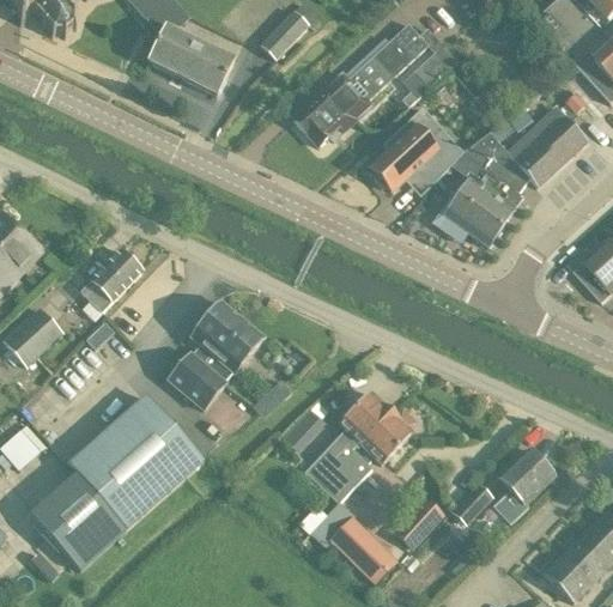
[(20,16),(20,23),(25,23),(25,17),(34,10),(43,22),(41,24),(43,28),(47,25),(52,31),(50,35),(53,36),(55,34),(64,32),(65,37),(67,36),(66,31),(72,26),(76,29),(78,25),(73,24),(73,16),(78,14),(77,11),(72,12),(68,7),(77,0),(132,0),(162,34),(165,26),(174,30),(176,26),(186,17),(170,0),(6,0),(14,8),(20,16)]
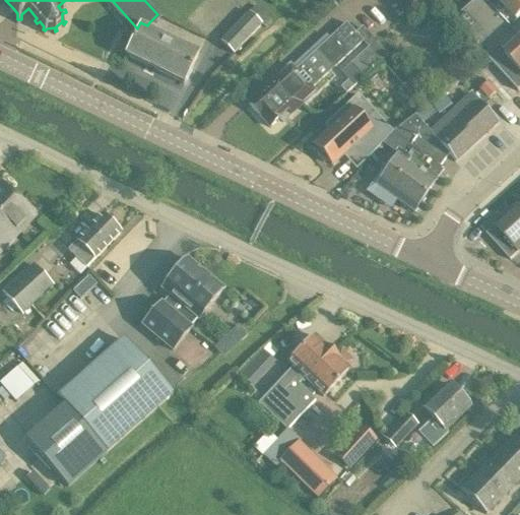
[(402,0),(409,8),(418,0),(402,0)]
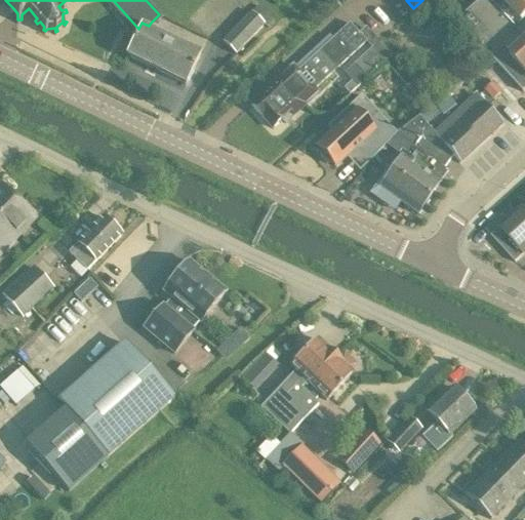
[(477,0),(461,14),(496,54),(494,56),(523,88),(524,86),(524,0),(477,0)]
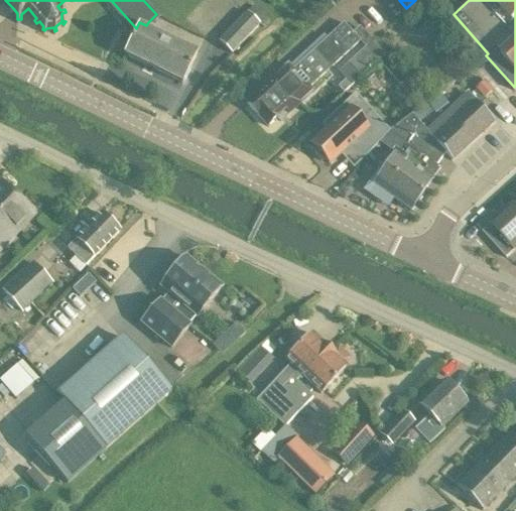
[(260,21),(248,8),(219,38),(231,50),(260,21)]
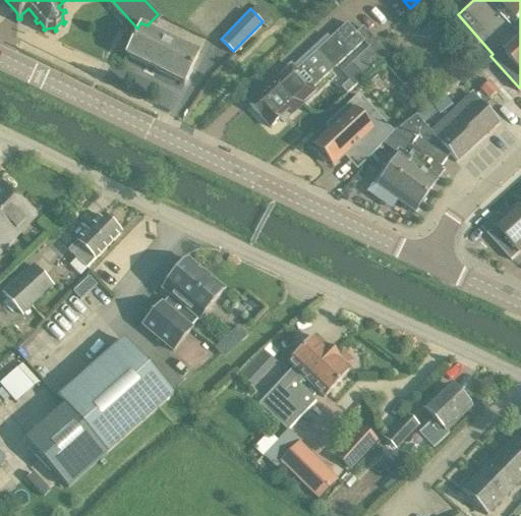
[(363,74),(389,51),(362,22),(364,20),(356,11),(347,19),(296,66),(292,62),(278,75),(277,74),(263,88),(264,89),(249,102),(259,113),(261,112),(272,124),(288,109),(290,112),(302,100),(300,98),(312,87),(312,86),(354,47),(363,39),(368,44),(359,52),(351,60),(363,74)]
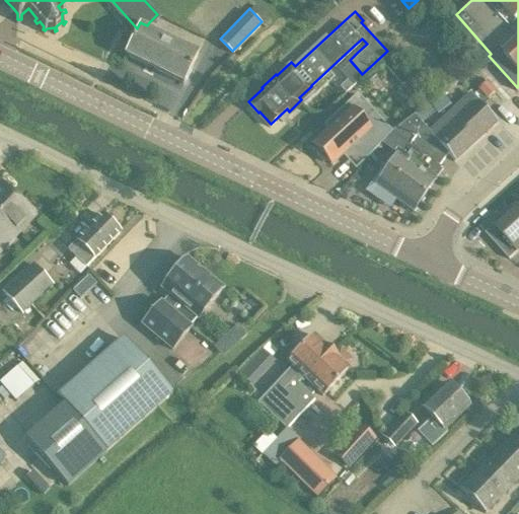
[(198,50),(147,25),(140,22),(137,28),(126,51),(183,79),(198,50)]
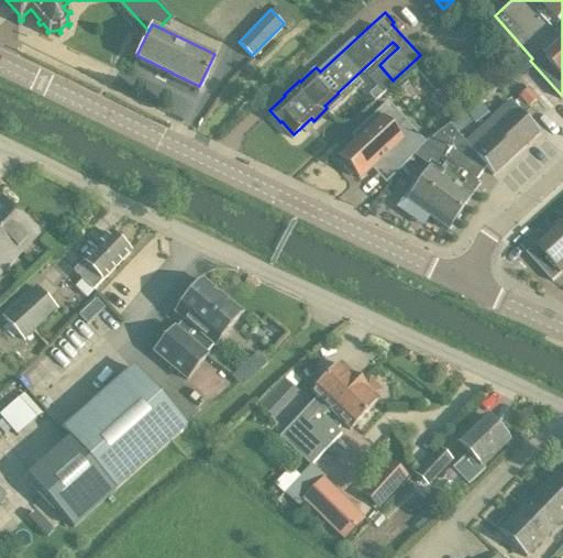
[(531,101),(538,95),(530,86),(522,93),(531,101)]
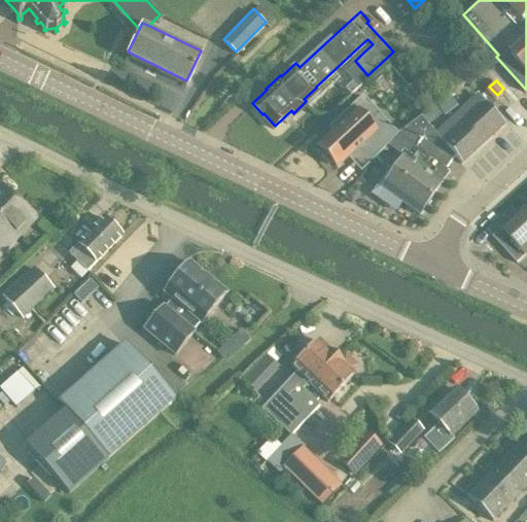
[(382,183),(420,209),(449,168),(446,165),(455,152),(461,159),(504,119),(481,93),(437,132),(428,122),(421,114),(400,132),(398,130),(388,140),(387,141),(388,142),(390,142),(399,149),(400,150),(403,146),(412,151),(409,155),(403,152),(382,183)]
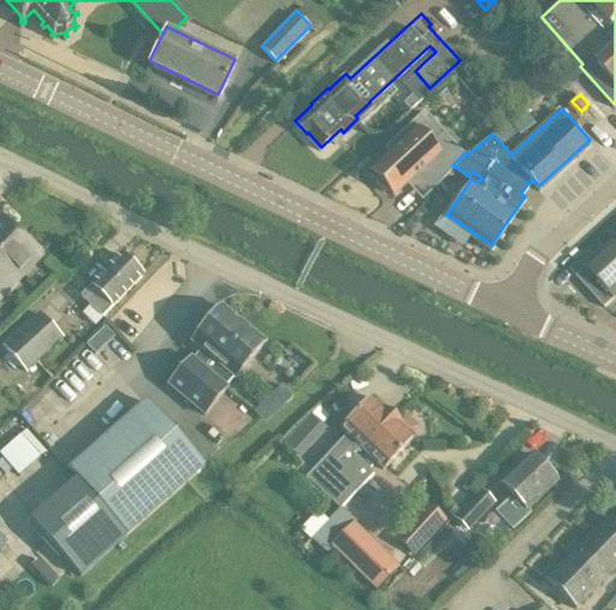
[(454,164),(466,152),(438,122),(433,126),(420,112),(386,142),(388,153),(373,167),(378,172),(375,178),(384,187),(390,185),(395,191),(420,167),(436,184),(452,165),(454,164)]
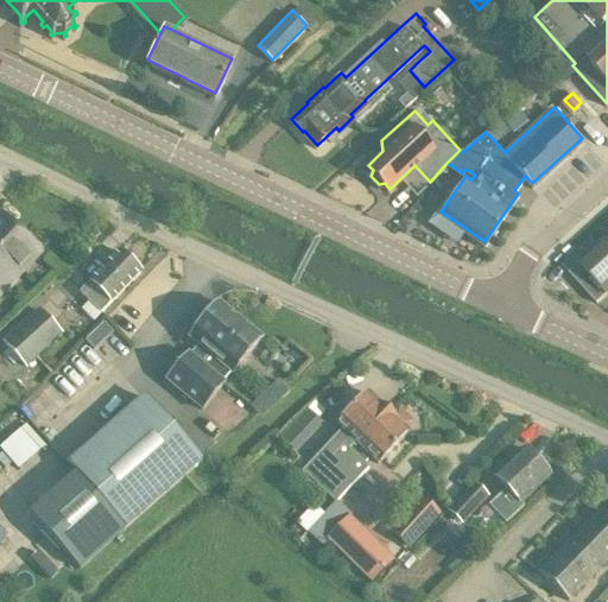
[(502,116),(485,131),(486,132),(494,140),(511,128),(502,116)]
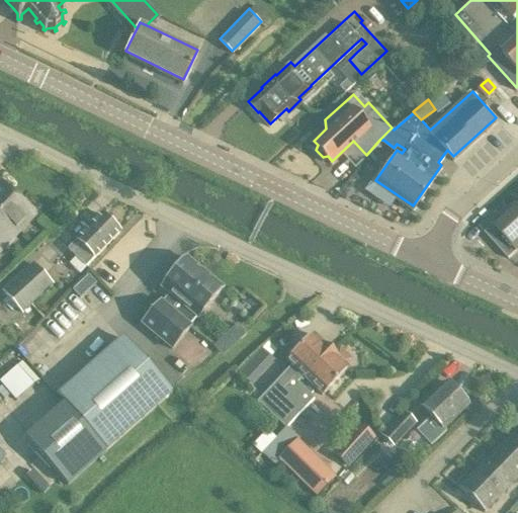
[(0,246),(34,210),(0,179),(0,246)]
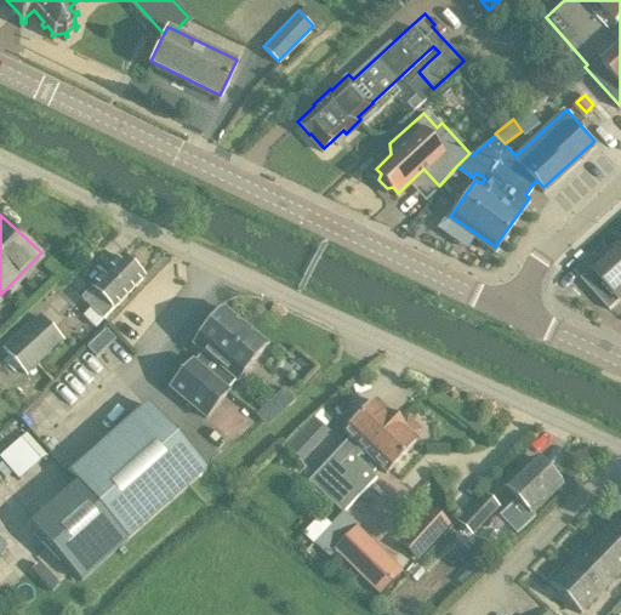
[(620,238),(591,266),(582,274),(610,305),(619,297),(619,299),(620,296),(620,238)]
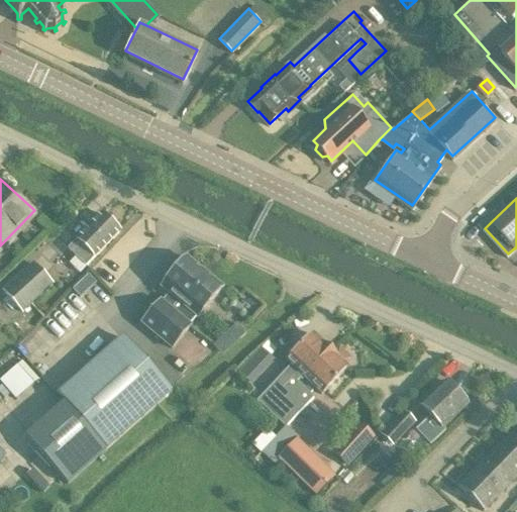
[(403,219),(411,207),(400,199),(392,211),(403,219)]
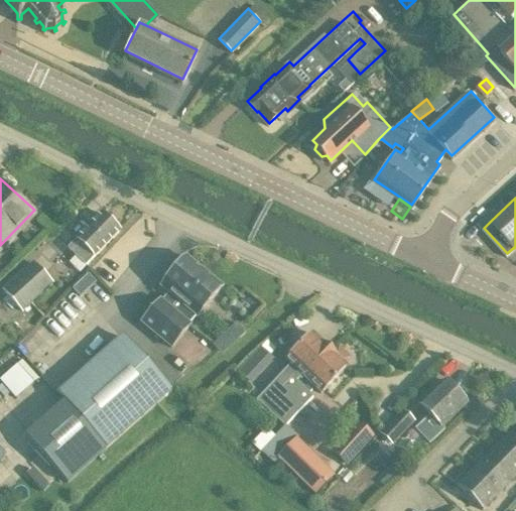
[(67,244),(76,252),(69,259),(79,268),(119,226),(101,209),(67,244)]
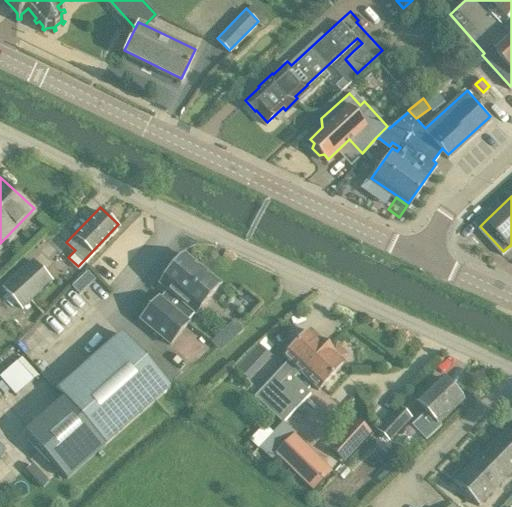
[(166,286),(159,295),(158,294),(140,315),(169,340),(188,319),(186,318),(193,309),(195,310),(220,281),(184,250),(159,280),(166,286)]
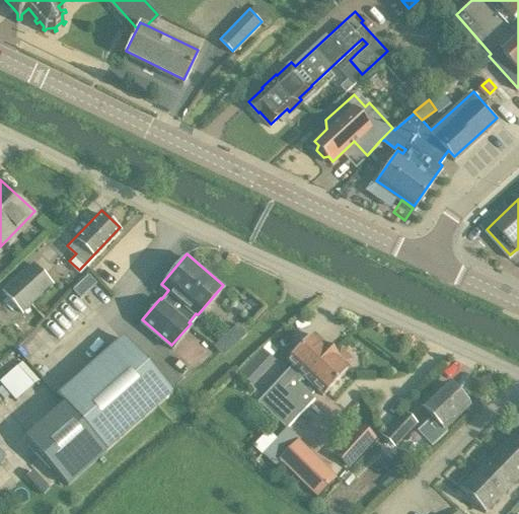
[(3,287),(21,308),(52,281),(33,260),(3,287)]
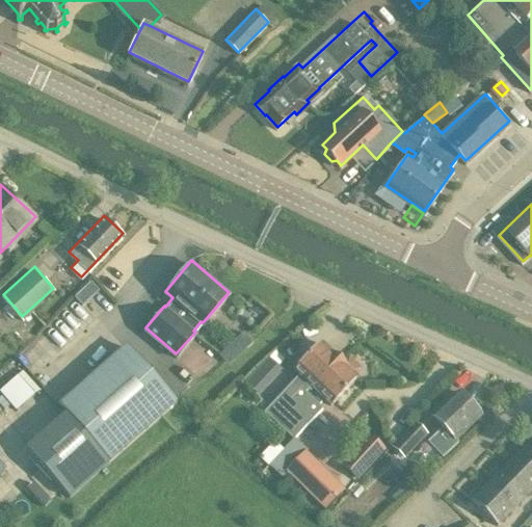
[(229,358),(254,338),(246,328),(221,348),(229,358)]
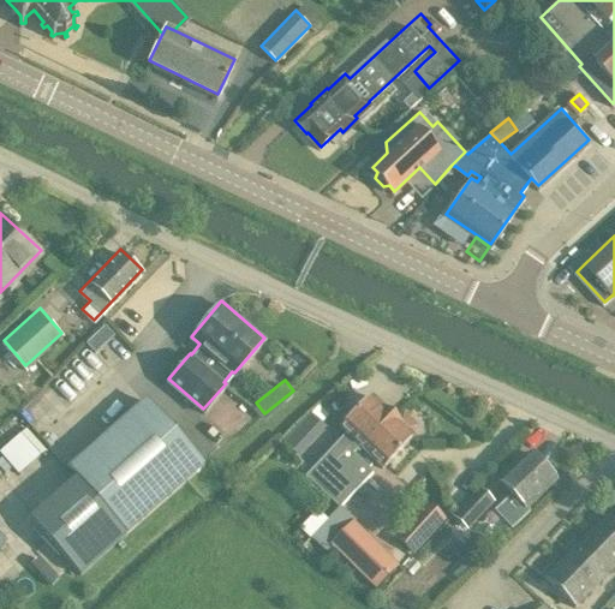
[(372,469),(368,463),(352,447),(372,427),(376,431),(394,413),(371,390),(341,422),(348,429),(308,471),(339,501),(356,484),(356,485),(372,469)]
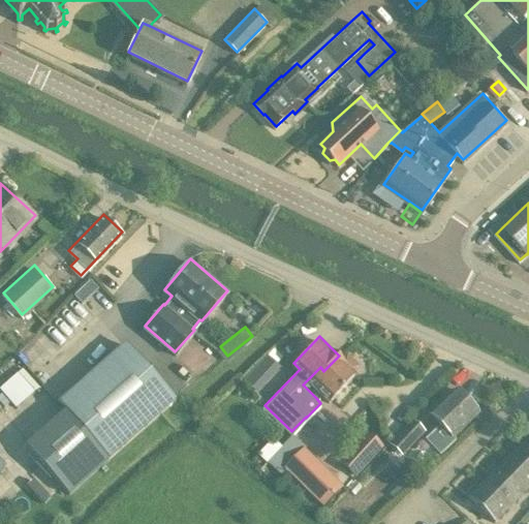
[(175,397),(125,341),(59,399),(66,407),(107,455),(175,397)]
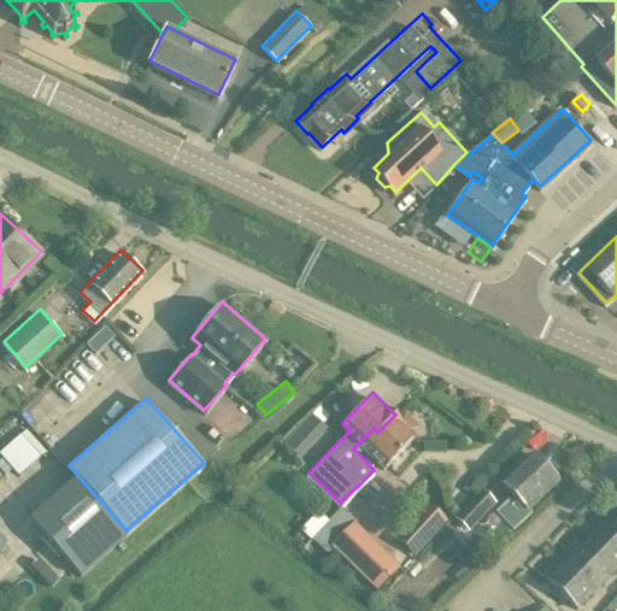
[(369,464),(374,459),(369,456),(372,452),(385,464),(415,433),(411,430),(419,422),(406,409),(398,417),(395,415),(377,433),(374,428),(353,448),(369,464)]
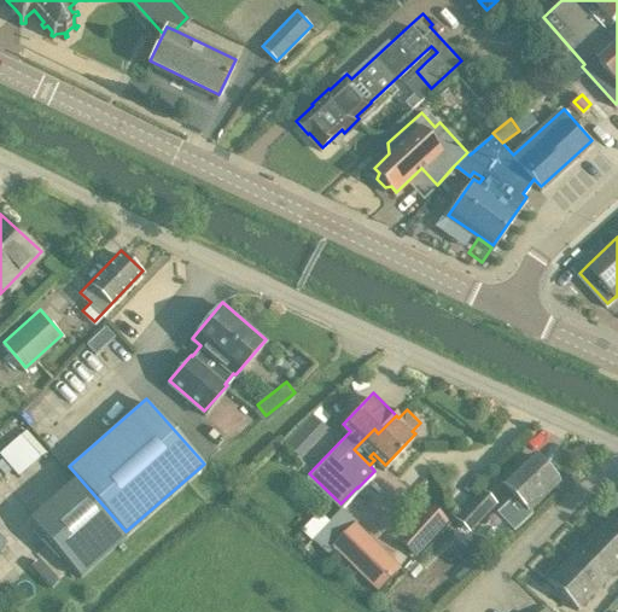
[(302,459),(330,430),(314,414),(286,443),(302,459)]
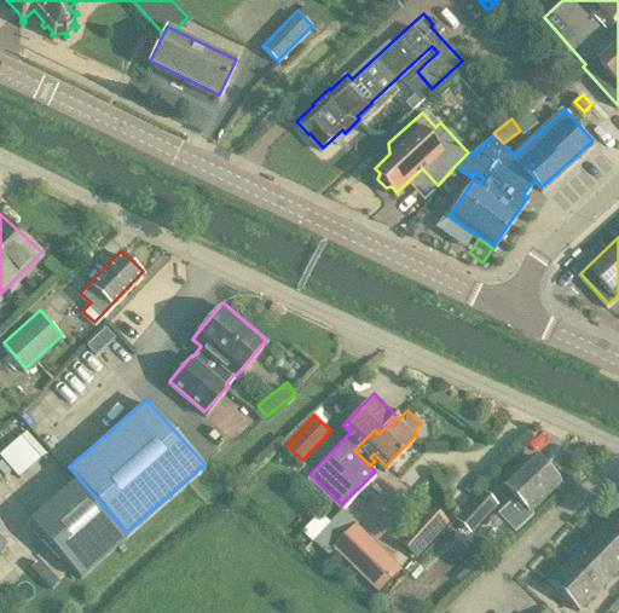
[(0,464),(12,479),(48,446),(28,426),(0,451),(0,464)]
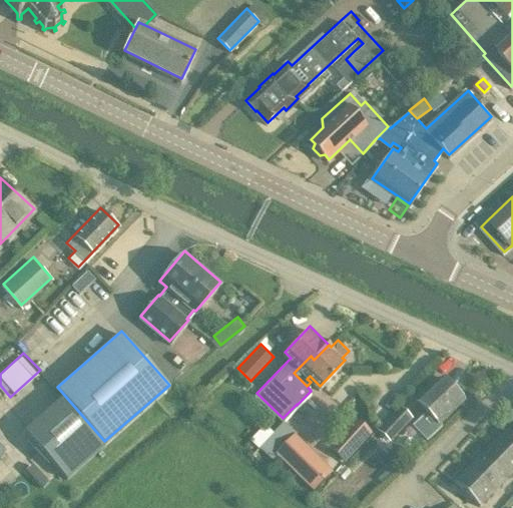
[(418,397),(440,419),(464,396),(443,374),(418,397)]
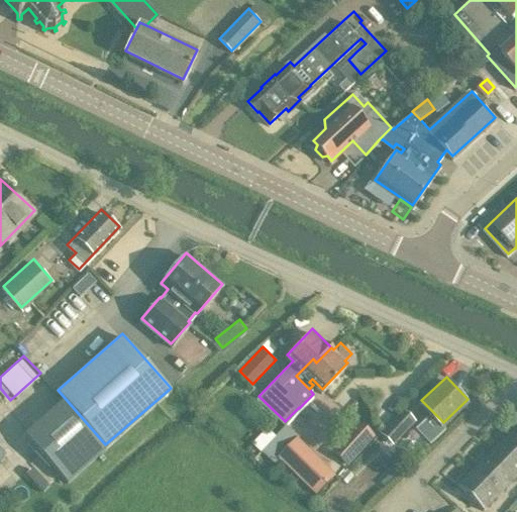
[(67,479),(105,444),(65,398),(26,432),(67,479)]
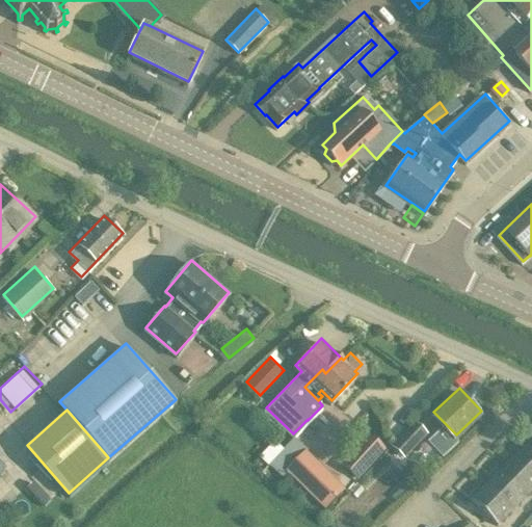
[(415,418),(391,443),(405,456),(429,431),(415,418)]
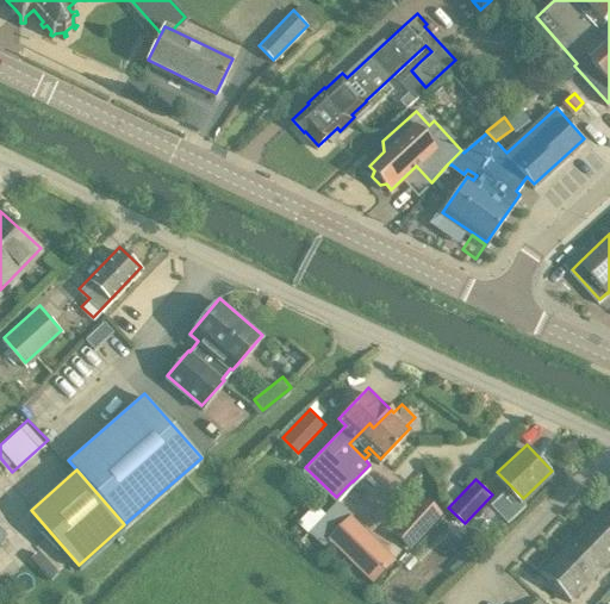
[(609,497),(541,568),(571,598),(609,556),(609,497)]
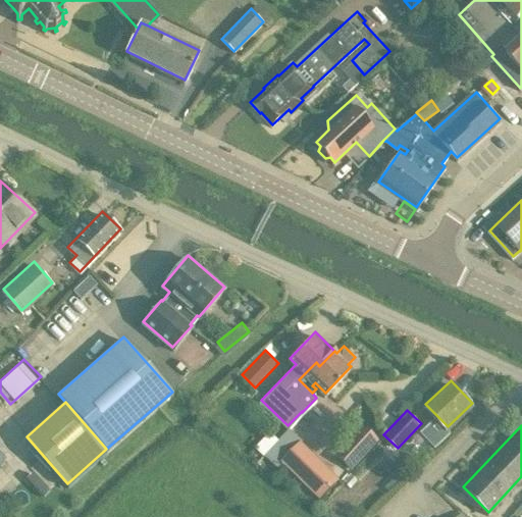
[(281,461),(319,498),(340,477),(301,440),(302,438),(290,426),(263,453),(277,466),(281,461)]
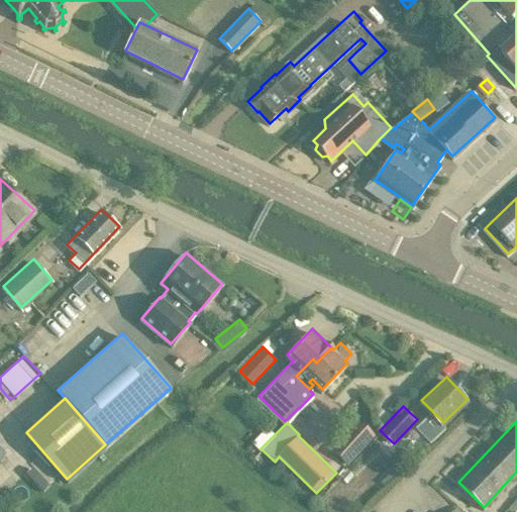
[(337,454),(348,464),(375,435),(364,425),(337,454)]
